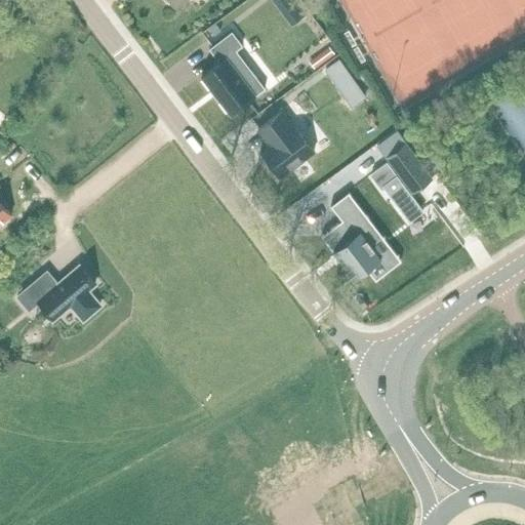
[(209,48),(219,62),(201,76),(232,115),(266,88),(237,50),(243,45),(232,31),(209,48)]
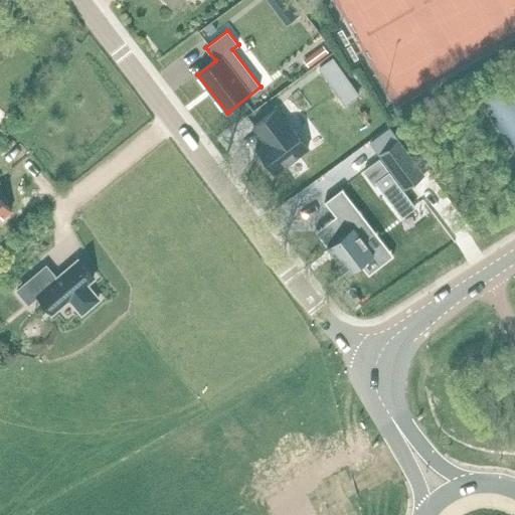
[(346,104),(358,94),(332,57),(319,66),(346,104)]
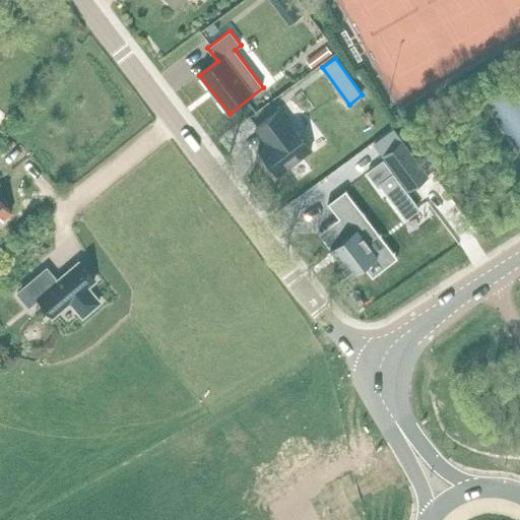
[(512,82),(482,101),(505,136),(510,133),(519,149),(519,148),(519,87),(517,90),(512,82)]
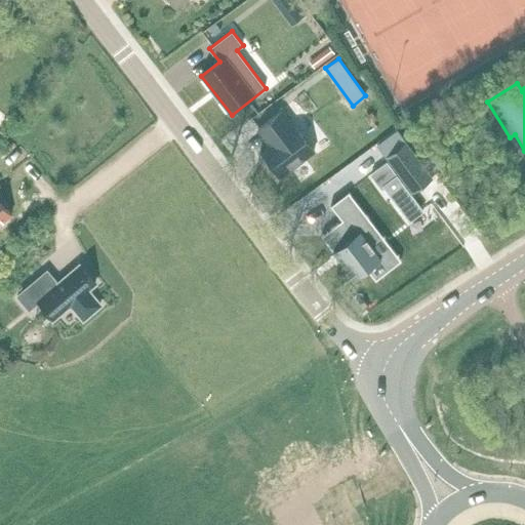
[(281,111),(258,129),(271,145),(260,153),(280,177),(315,151),(295,126),(294,127),(281,111)]
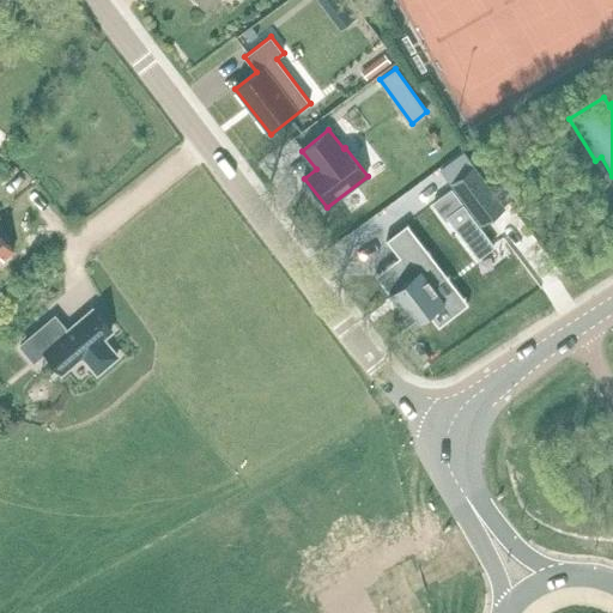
[(463,153),(439,170),(478,219),(480,224),(481,225),(504,207),(463,153)]
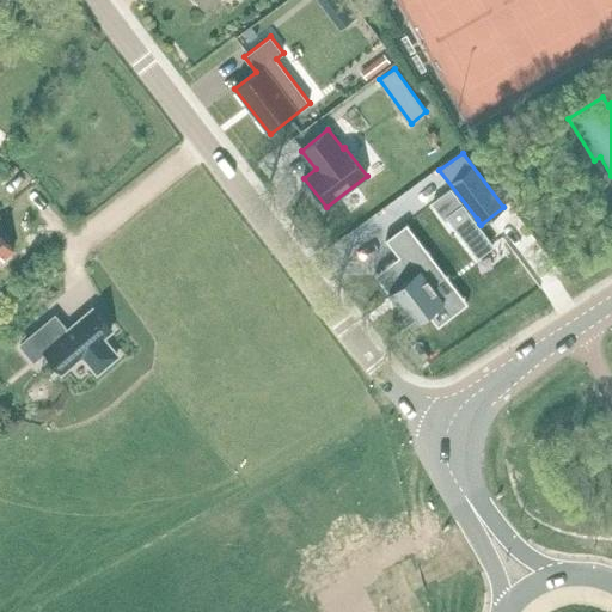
[(452,190),(433,204),(445,220),(447,218),(477,258),(494,245),(478,225),(479,224),(477,219),(475,220),(452,190)]
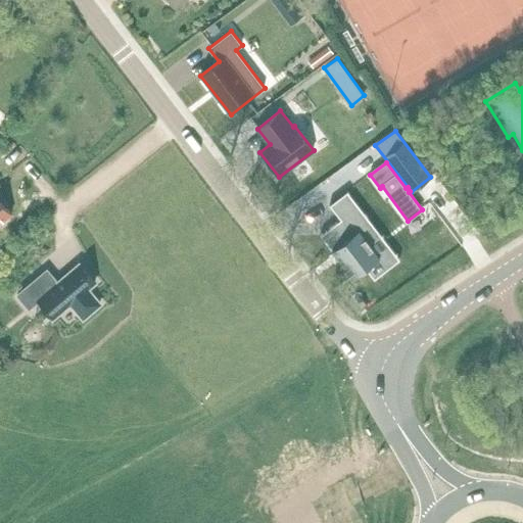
[(341,220),(321,235),(353,278),(366,268),(380,257),(370,244),(381,235),(348,191),(330,205),(341,220)]
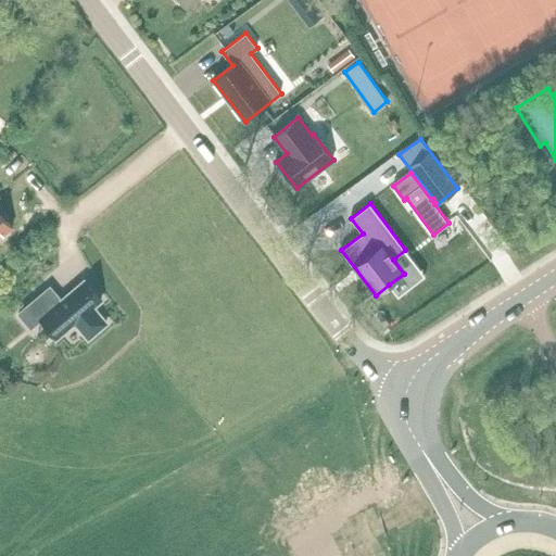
[(0,238),(13,227),(0,212),(0,238)]
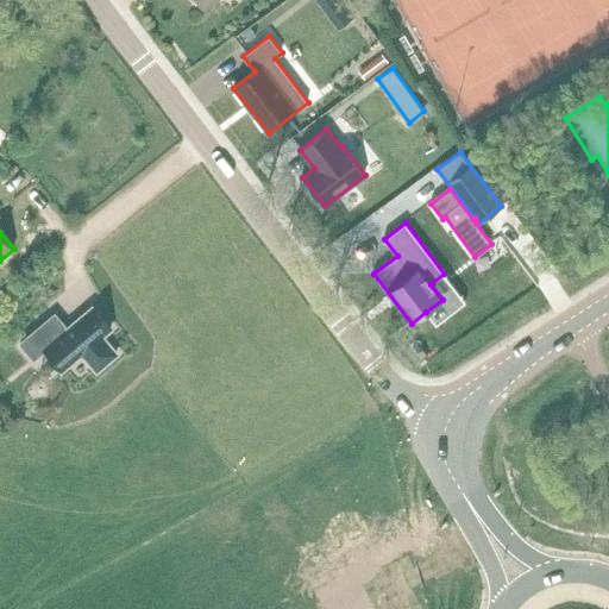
[(55,315),(20,345),(35,360),(45,351),(63,371),(82,355),(98,372),(118,355),(102,338),(112,330),(93,308),(68,330),(55,315)]
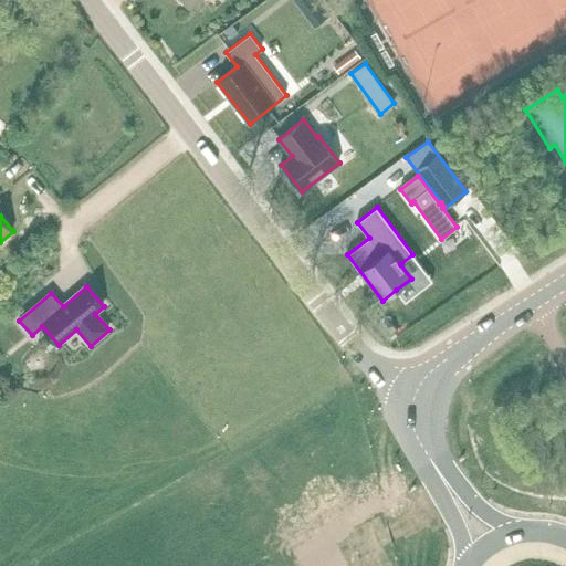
All buildings are outlined.
